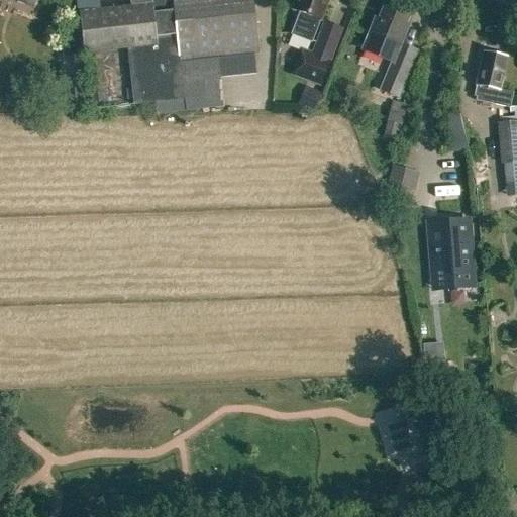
[(18,0),(17,2),(32,9),(35,0),(18,0)]
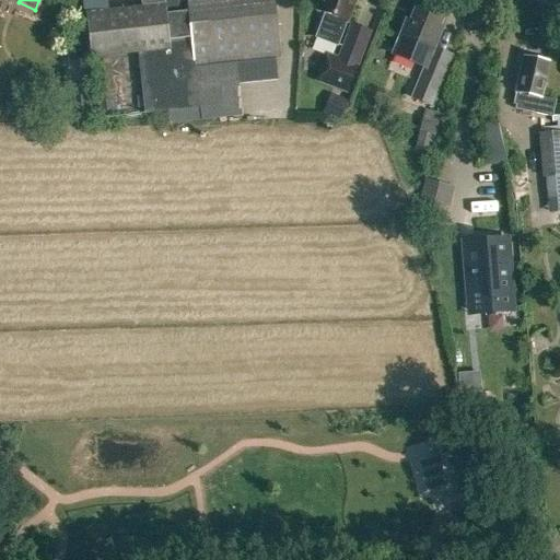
[(138,0),(140,9),(86,14),(92,59),(107,57),(111,77),(123,76),(119,56),(136,54),(142,113),(197,106),(194,68),(279,58),(272,0),(138,0)]
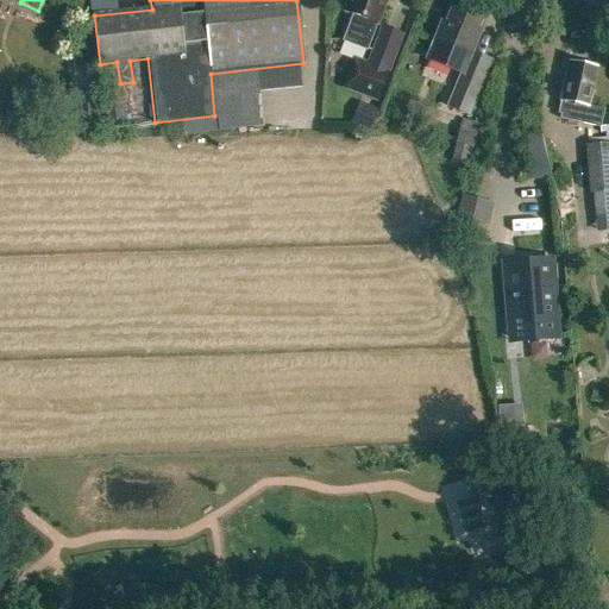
[(344,41),(365,49),(375,24),(377,24),(385,0),(350,0),(345,12),(353,16),(344,41)]
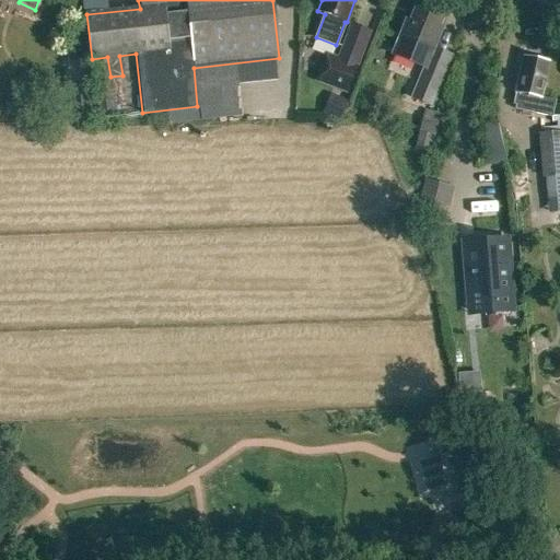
[(412,98),(431,106),(447,65),(430,58),(442,28),(439,26),(447,4),(435,0),(418,0),(410,22),(406,20),(393,54),(424,67),(412,98)]
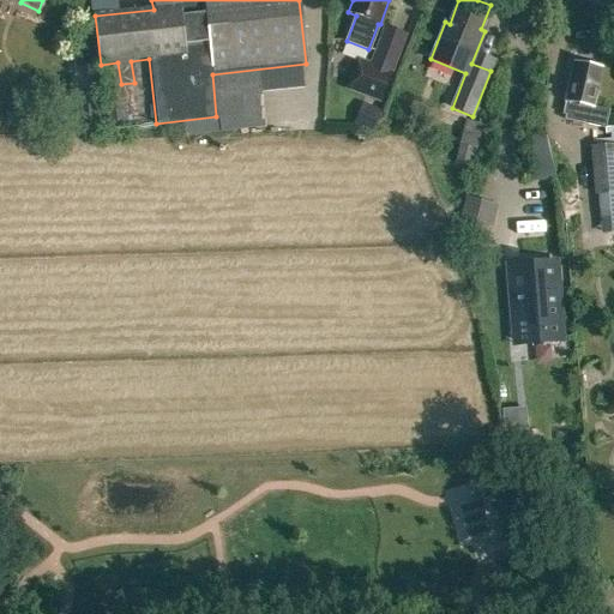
[(396,59),(377,52),(360,94),(380,101),(396,59)]
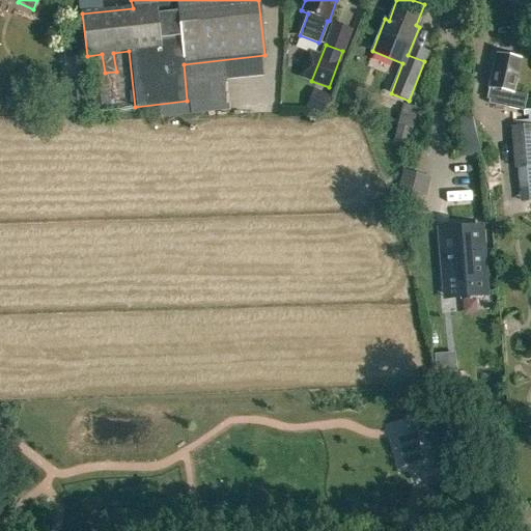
[(487,104),(523,111),(527,95),(512,92),(520,59),(497,54),(490,87),(488,87),(488,88),(488,89),(486,100),(488,100),(487,104)]
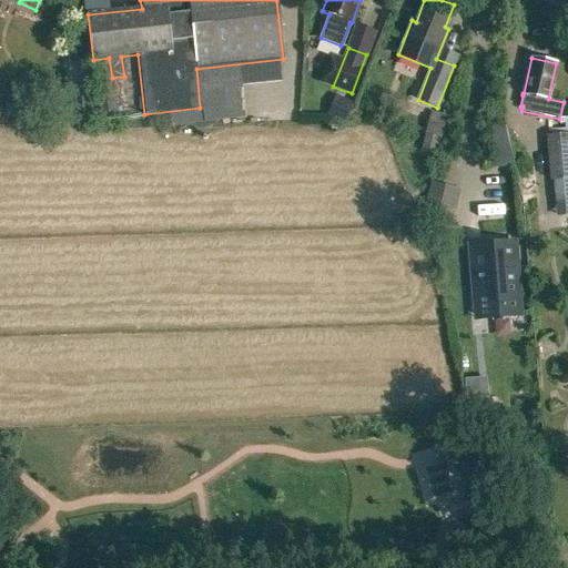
[(90,61),(97,120),(115,118),(109,59),(90,61)]
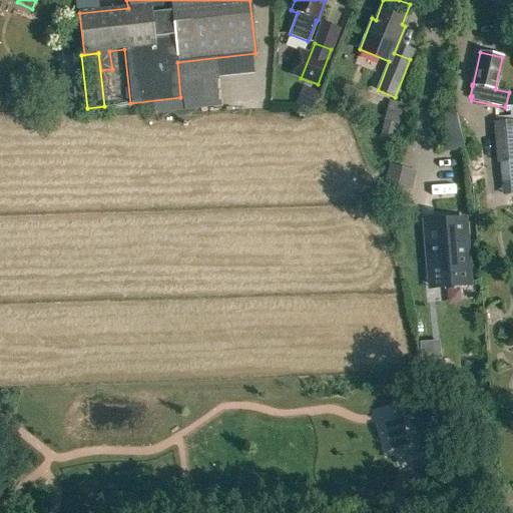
[(378,138),(393,142),(402,105),(388,102),(378,138)]
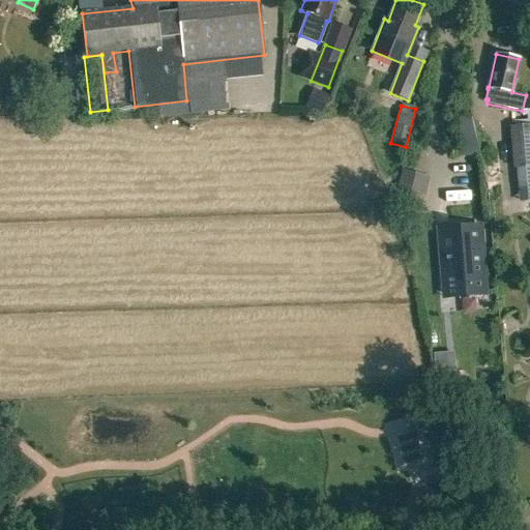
[(529,129),(512,130),(514,170),(520,170),(521,193),(529,192),(529,129)]
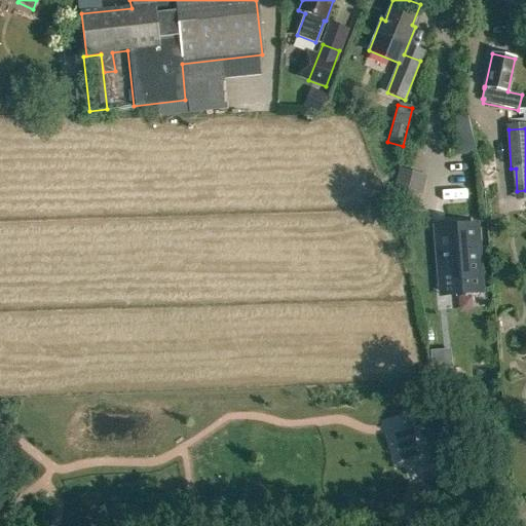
[(423,176),(398,168),(388,203),(413,210),(416,196),(418,196),(423,176)]
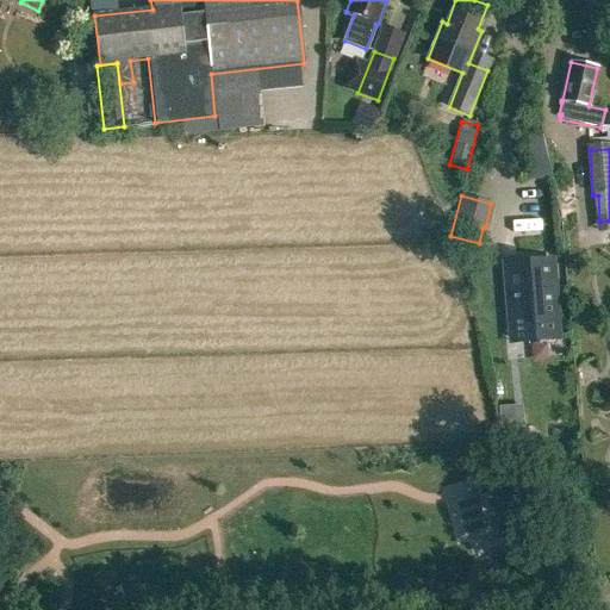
[(558,340),(552,261),(510,265),(516,342),(558,340)]
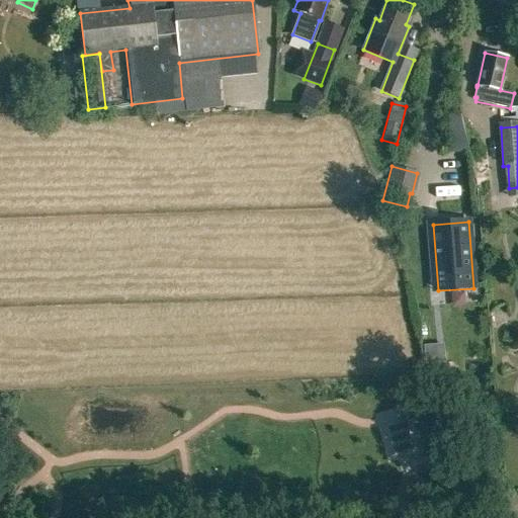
[(513,517),(517,517),(517,498),(510,499),(510,500),(506,500),(508,517),(513,517)]
